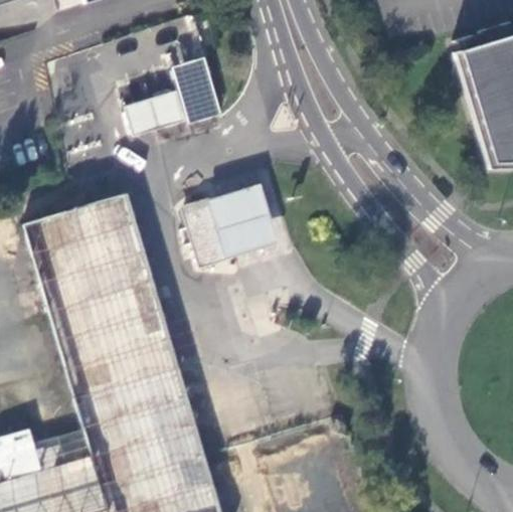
[(43,0),(47,13),(61,9),(57,0),(43,0)]
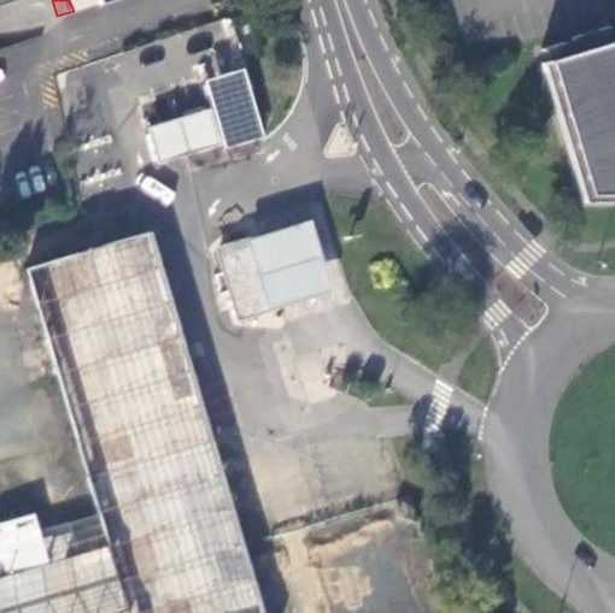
[(585,202),(614,200),(614,46),(609,27),(572,37),(577,53),(543,63),(585,202)]
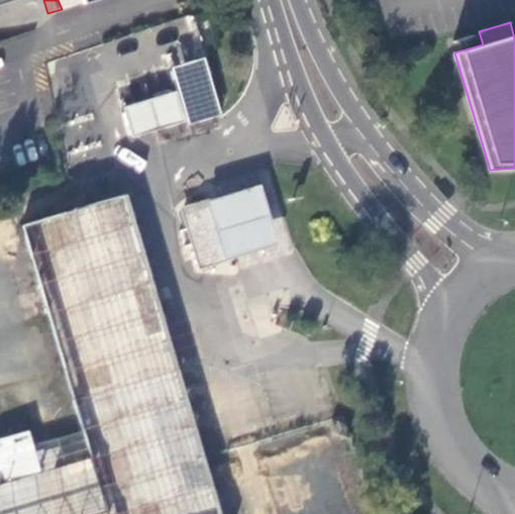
[(179,89),(126,105),(135,136),(222,111),(206,55),(172,65),(179,89)]
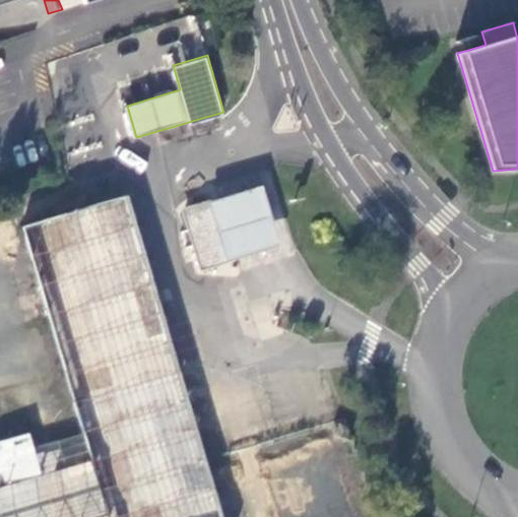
[(229,254),(230,257),(280,243),(262,185),(212,199),(213,202),(229,254)]
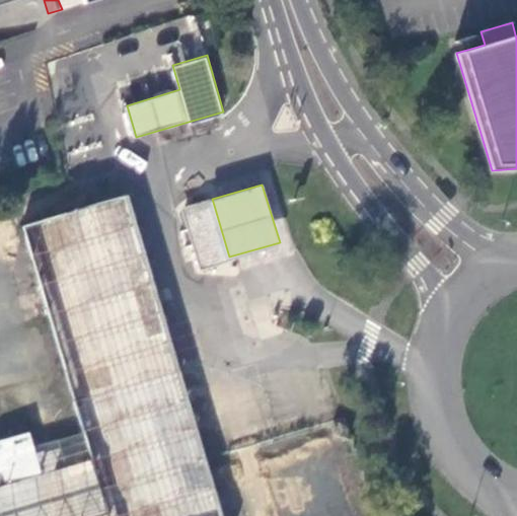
[(223,515),(128,195),(23,225),(84,432),(34,446),(29,433),(0,440),(0,515),(223,515)]
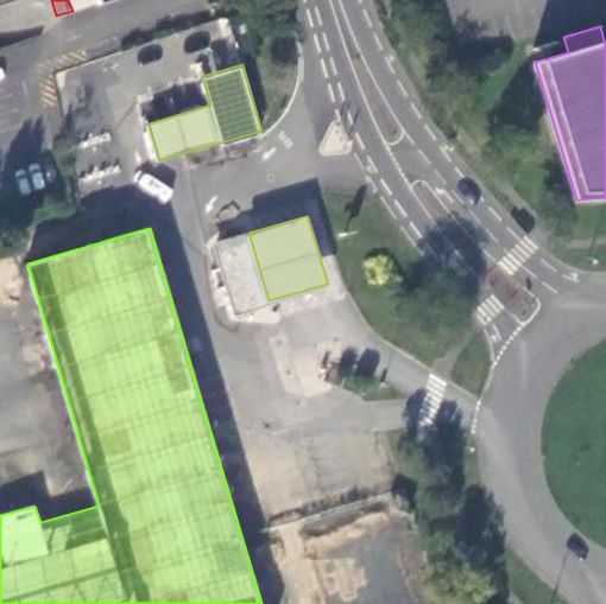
[(214,240),(216,246),(250,236),(248,233),(247,230),(214,240)]
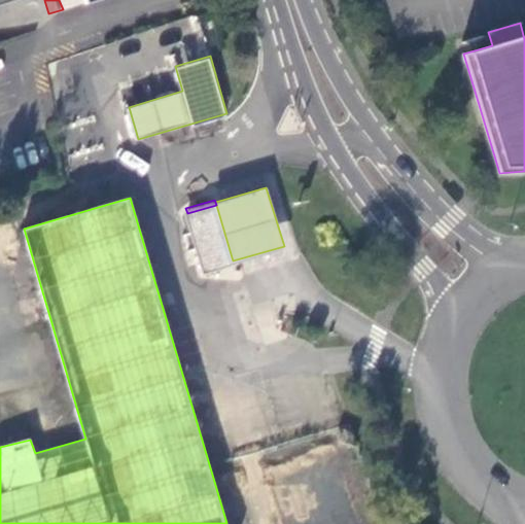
[(187,213),(204,266),(232,257),(216,205),(187,213)]
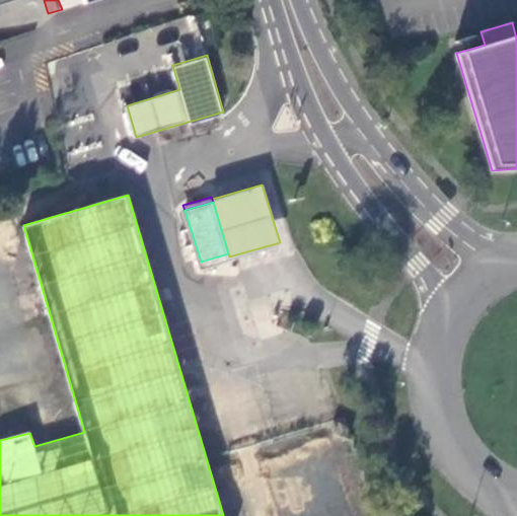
[(228,253),(201,262),(203,268),(230,260),(229,256),(228,253)]
